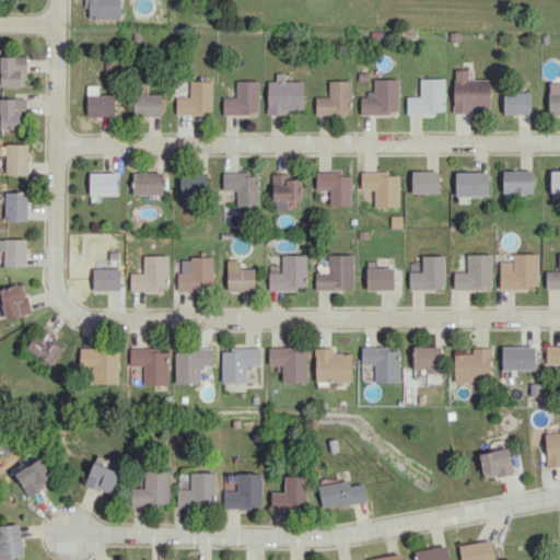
[(121,19),(120,0),(86,0),(86,18),(121,19)]
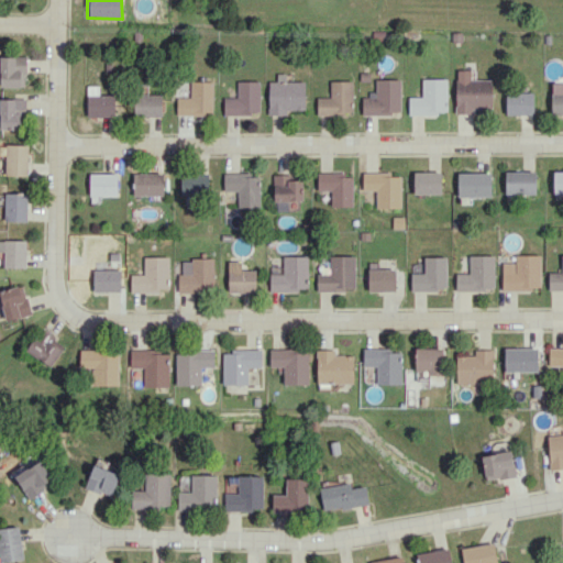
[(26,56),(0,56),(1,87),(26,87),(26,56)]
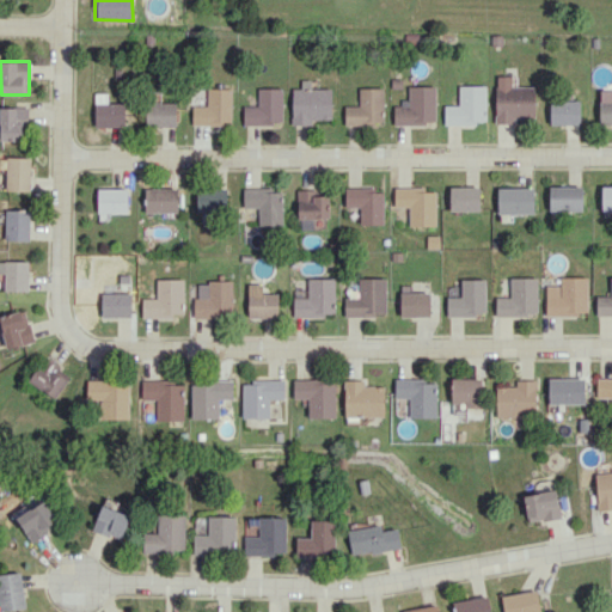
[(496,123),(515,123),(515,117),(534,117),(536,86),(512,86),(512,77),(496,77),(496,123)]
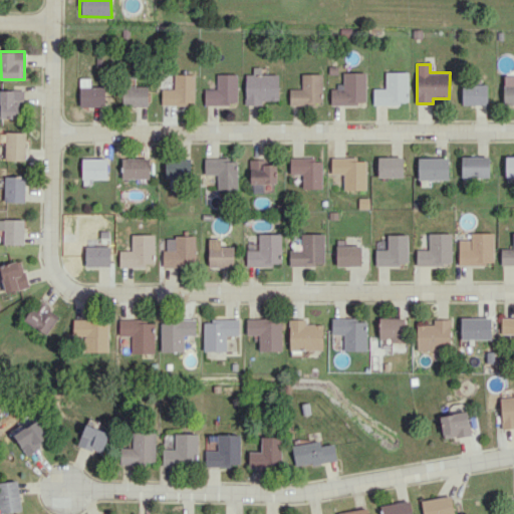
[(245,74),(246,104),(262,104),(261,100),(279,99),(278,73),(267,74),(267,67),(253,67),(253,74),(245,74)]
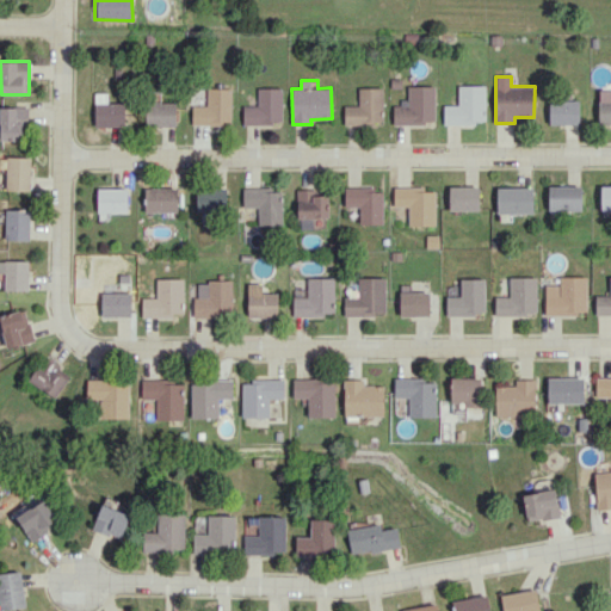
[(407,86),(408,105),(393,105),(394,124),(434,123),(433,85),(407,86)]
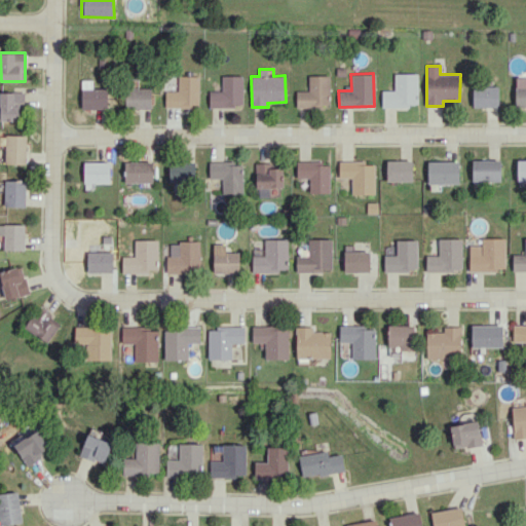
[(382,90),(382,106),(417,107),(418,73),(393,73),(393,90),(382,90)]
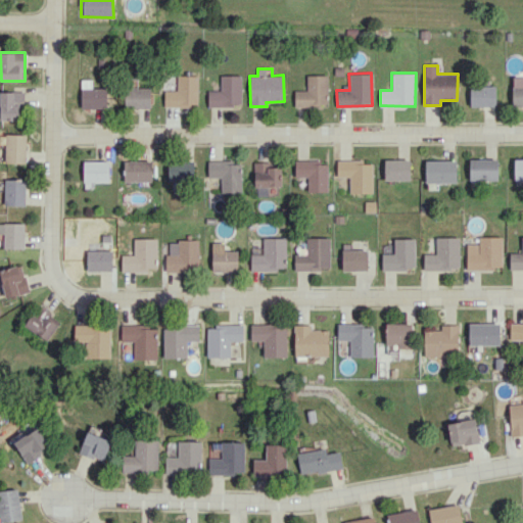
[(165,90),(164,106),(197,107),(198,76),(178,75),(177,90),(165,90)]
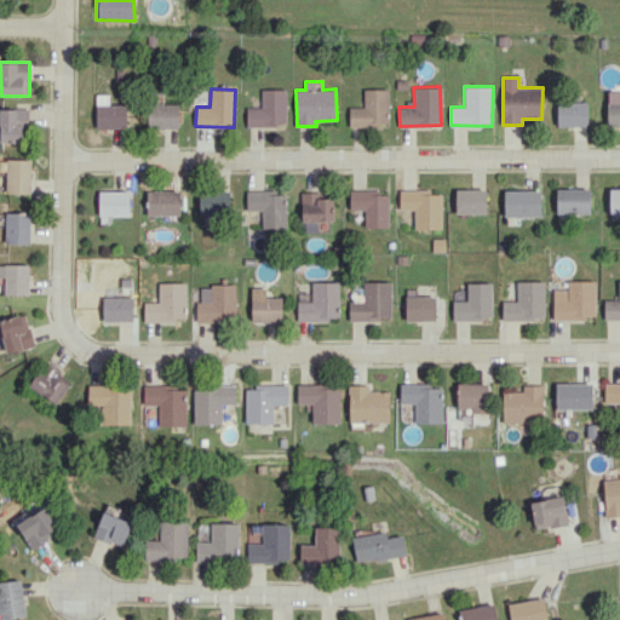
[(286,89),(262,90),(262,107),(247,108),(247,126),(286,125),(286,89)]
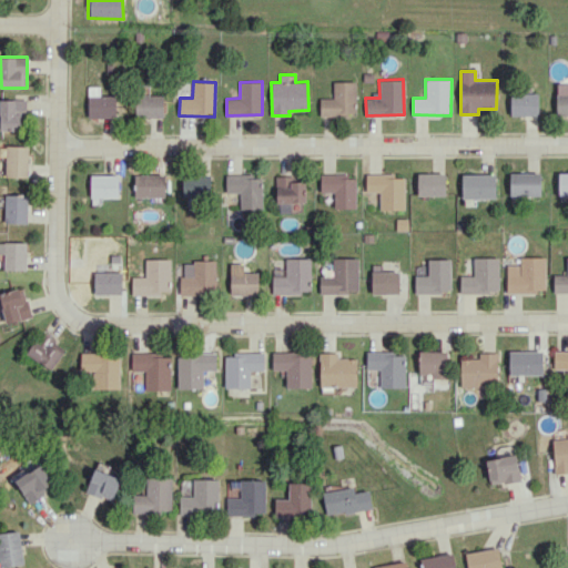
[(333,82),(333,99),(321,99),(321,115),(355,114),(355,81),(333,82)]
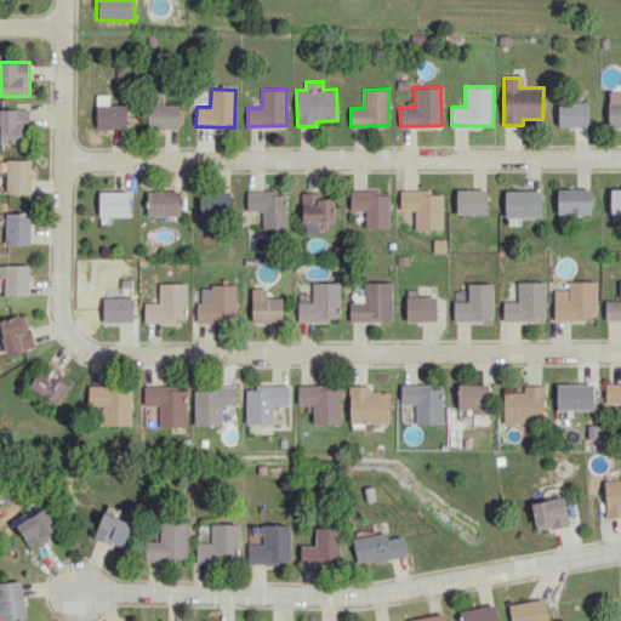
[(620,90),(608,91),(609,126),(620,125),(620,90)]
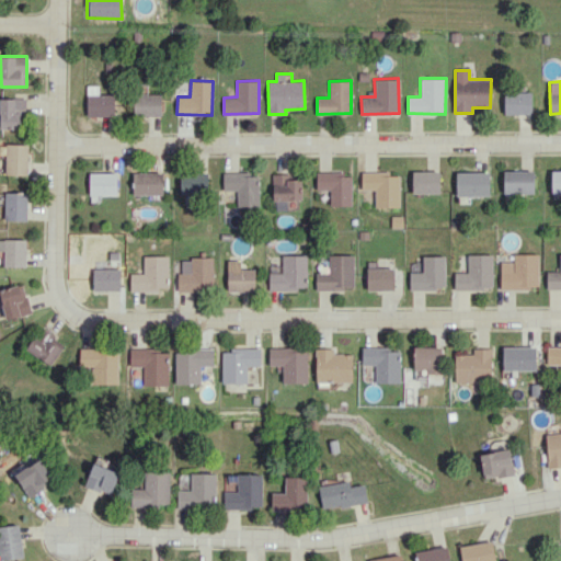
[(115,115),(115,94),(99,94),(99,84),(88,84),(89,116),(115,115)]
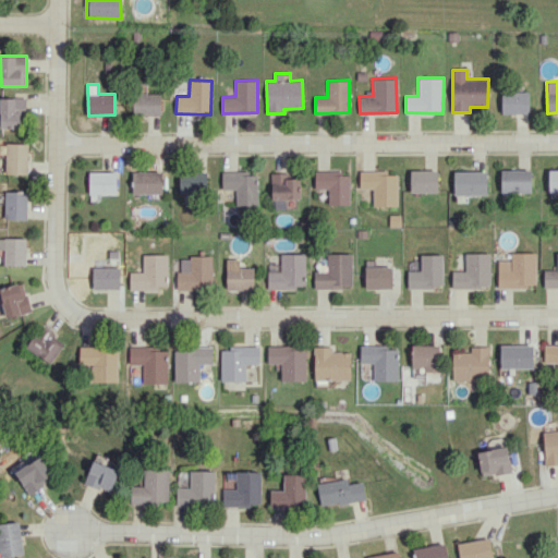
[(501,113),(529,113),(529,92),(501,91),(501,113)]
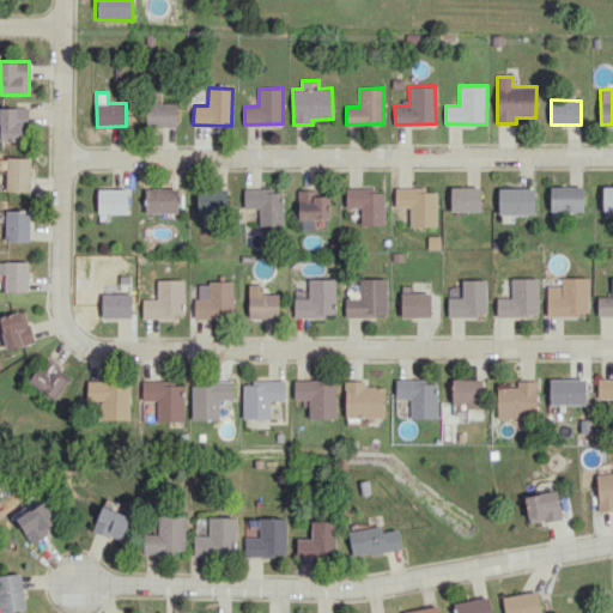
[(176,102),(146,103),(147,127),(177,126),(176,102)]
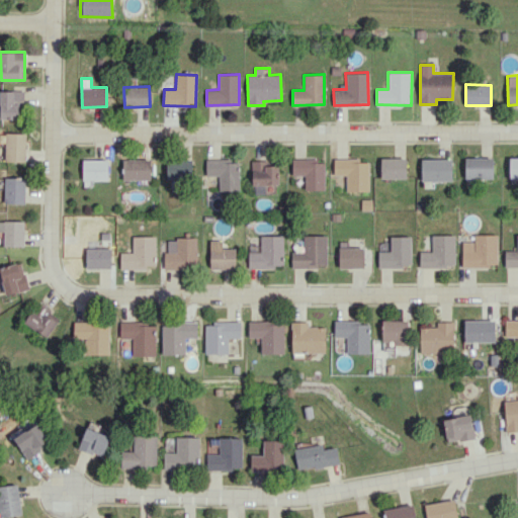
[(23,92),(0,92),(0,104),(0,119),(24,118),(23,92)]
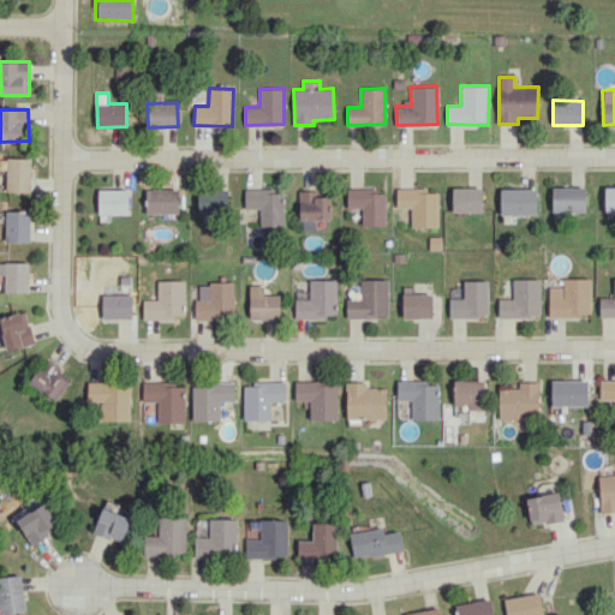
[(30,192),(31,159),(6,157),(6,192),(30,192)]
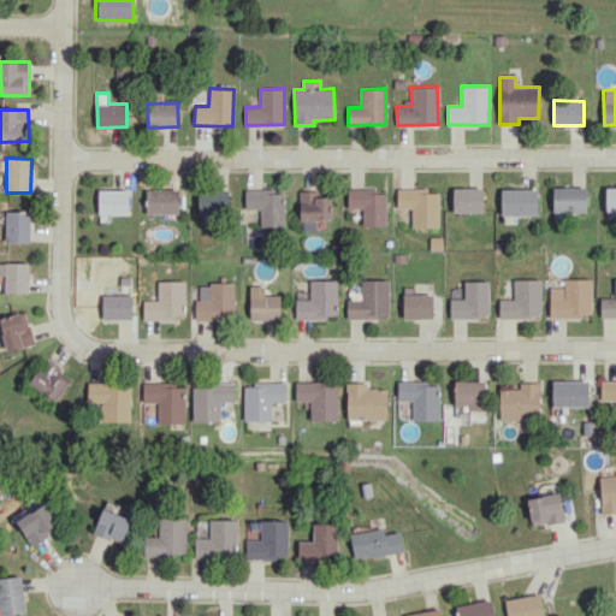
[(554,213),(587,212),(586,187),(552,188),(554,213)]
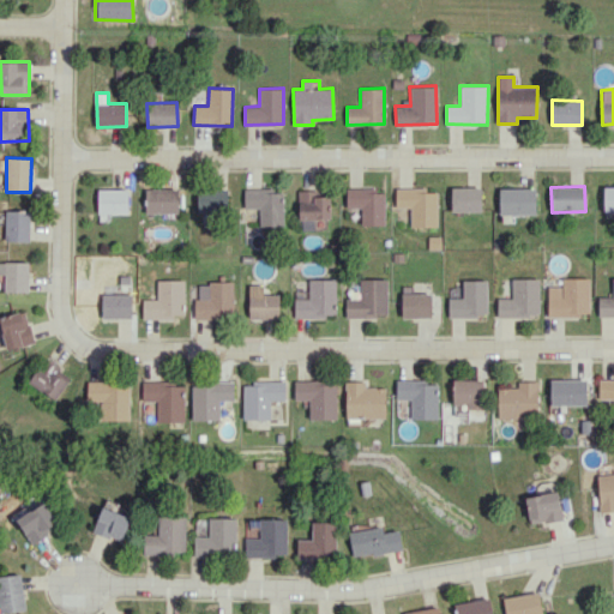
[(613,186),(603,186),(603,210),(613,210),(613,186)]
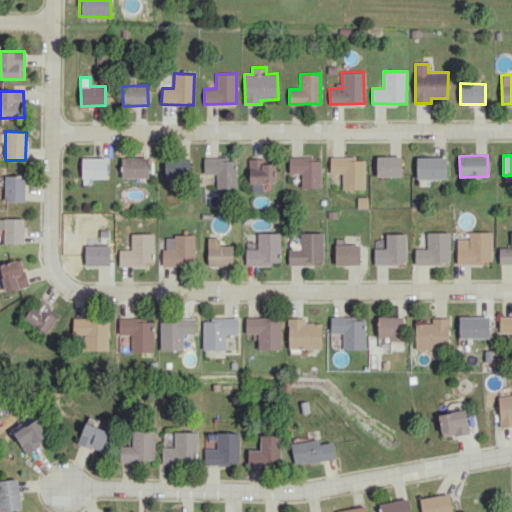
[(365,160),(355,160),(355,156),(330,157),(330,173),(342,173),(342,189),(365,189),(365,160)]
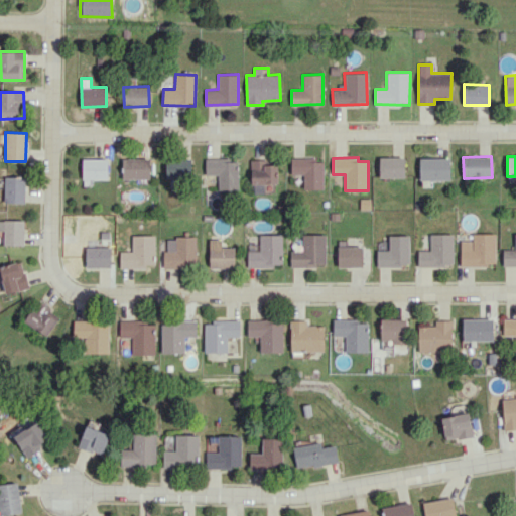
[(380,177),(405,177),(404,157),(379,157),(380,177)]
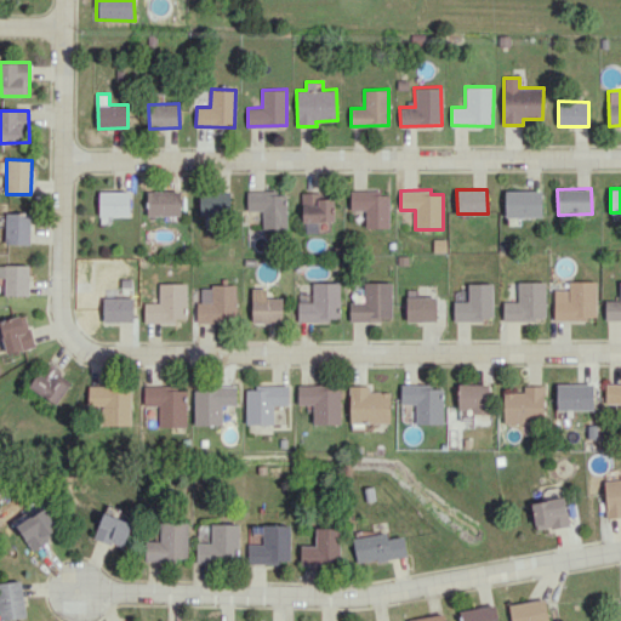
[(100,216),(130,216),(130,192),(100,191),(100,216)]
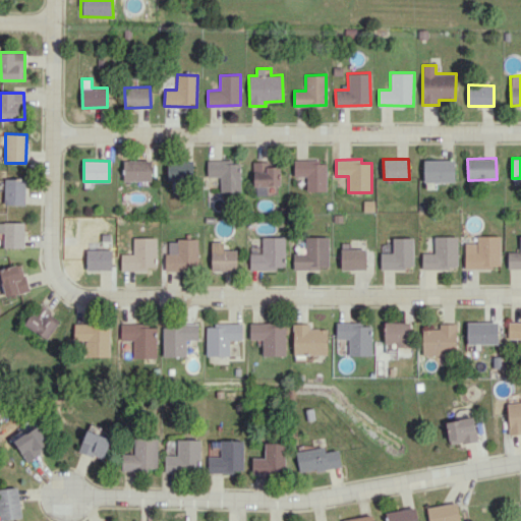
[(152,181),(152,160),(123,160),(124,181),(152,181)]
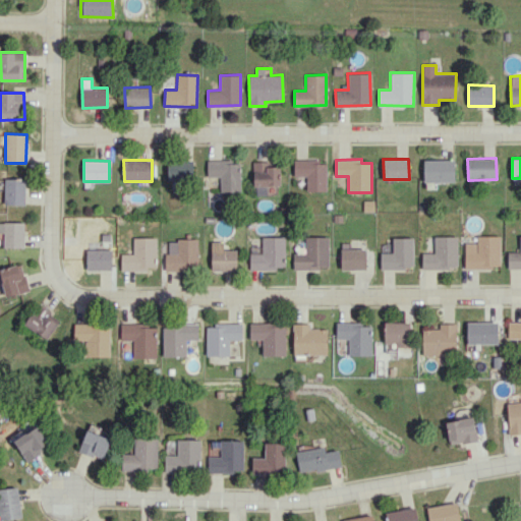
[(208,161),(208,177),(220,176),(221,192),(241,191),(240,160),(208,161)]
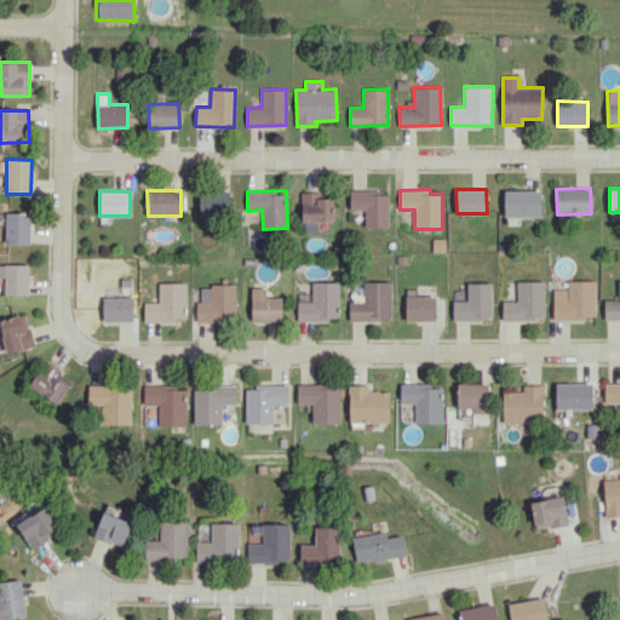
[(389,191),(350,190),(350,210),(365,210),(365,227),(388,228),(389,191)]
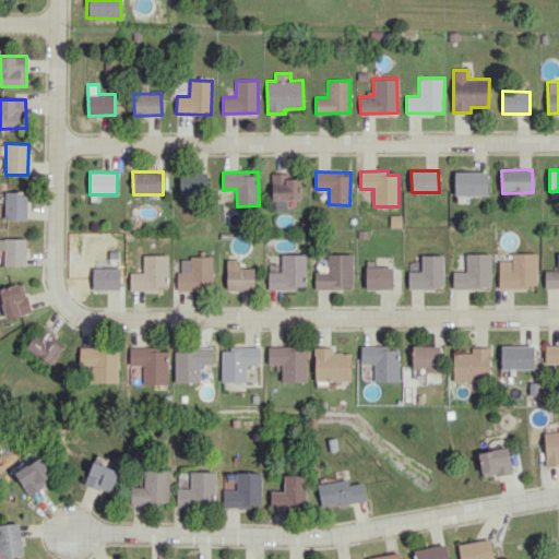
[(454,171),(455,195),(488,194),(487,171),(454,171)]
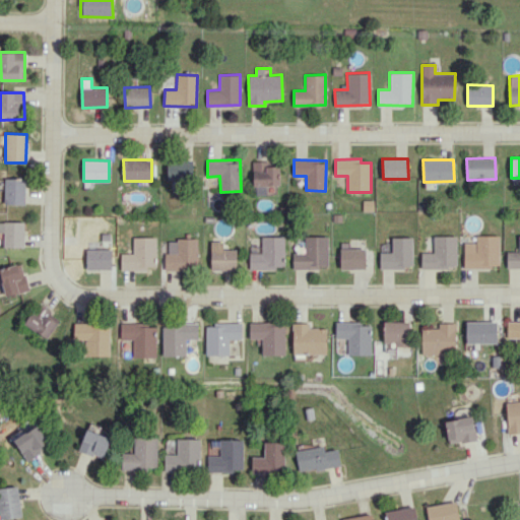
[(167,180),(193,181),(194,163),(168,160),(167,180)]
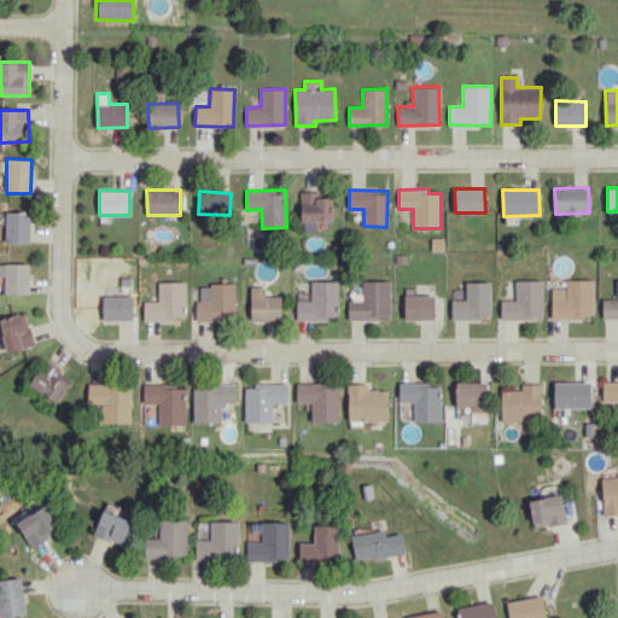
[(315,197),(315,192),(302,191),(301,229),(331,229),(332,198),(315,197)]
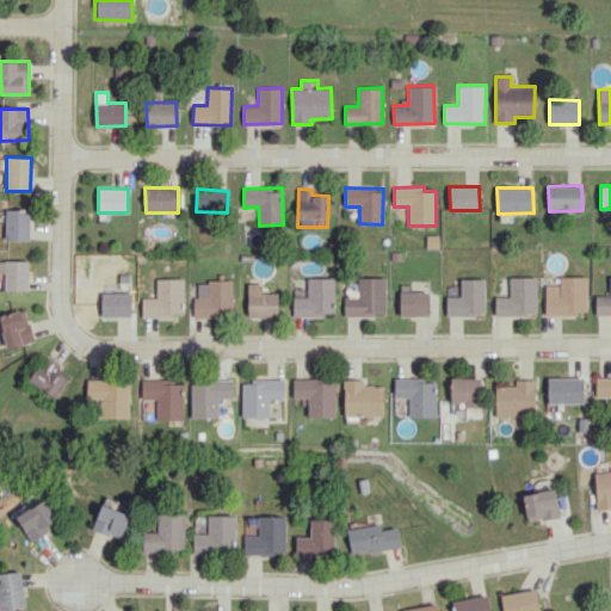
[(5,240),(30,240),(30,210),(6,209),(5,240)]
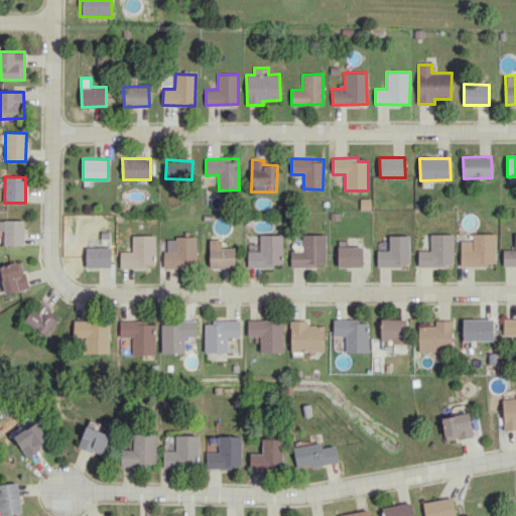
[(4,245),(24,245),(24,221),(0,220),(0,230),(4,231),(4,245)]
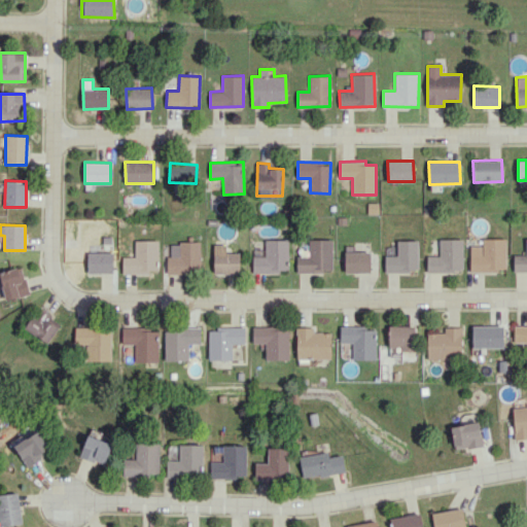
[(506,271),(505,238),(483,239),(483,245),(470,245),(470,271),(506,271)]
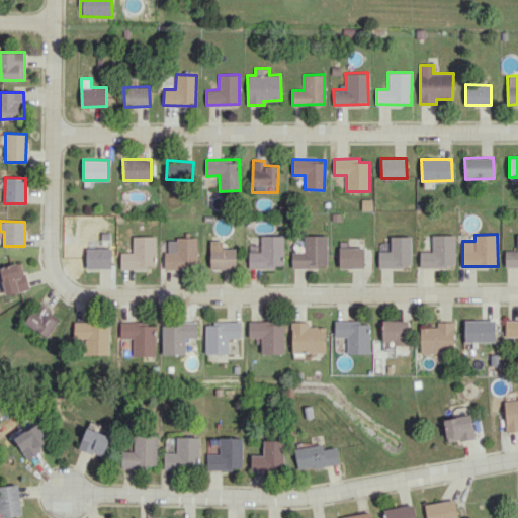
[(505,251),(505,266),(517,266),(517,234),(517,235),(517,251),(505,251)]
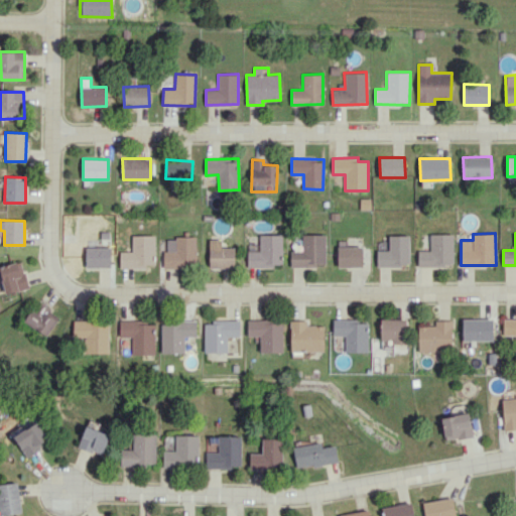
[(282,234),(260,235),(260,251),(247,251),(248,267),(282,266),(282,234)]
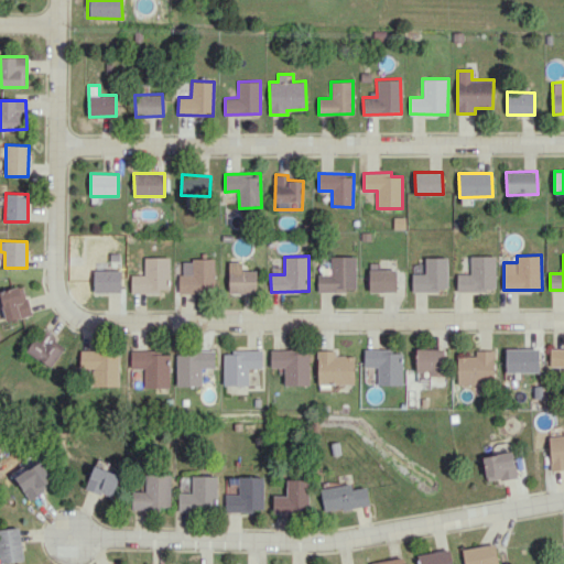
[(495,256),(469,256),(470,273),(457,273),(457,290),(496,290),(495,256)]
